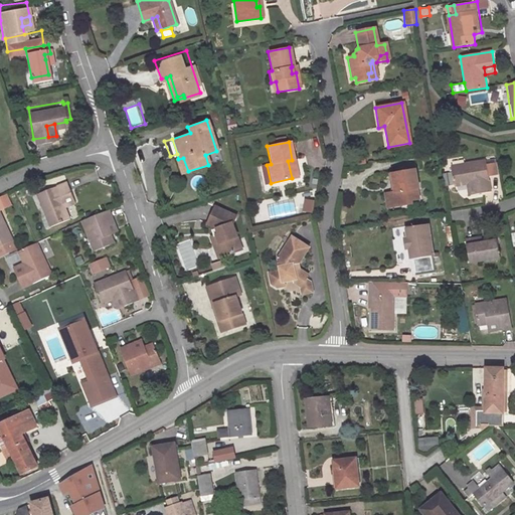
[(309,168),(324,166),(322,152),(307,155),(309,168)]
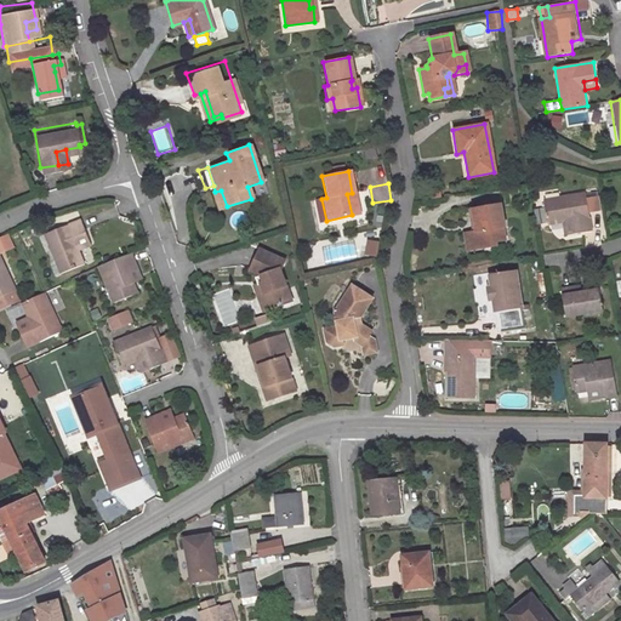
[(221,191),(215,192),(211,193),(216,210),(227,206),(221,191)]
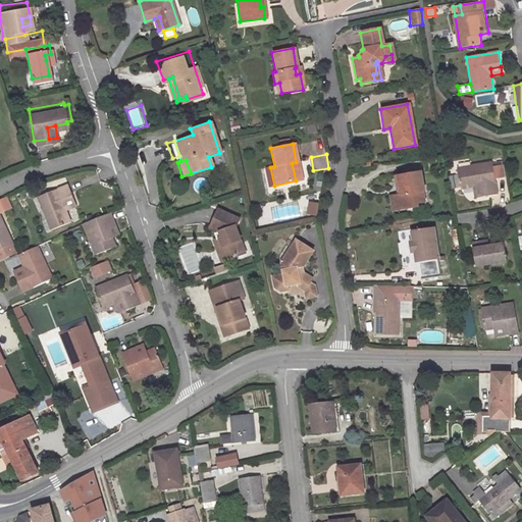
[(459,190),(471,188),(478,187),(481,198),(497,195),(490,163),(456,169),(459,190)]
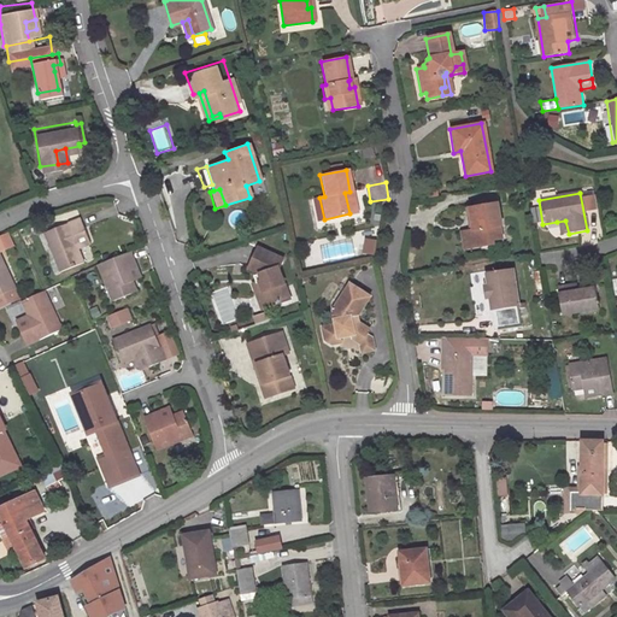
[(324,219),(319,198),(311,199),(315,221),(324,219)]
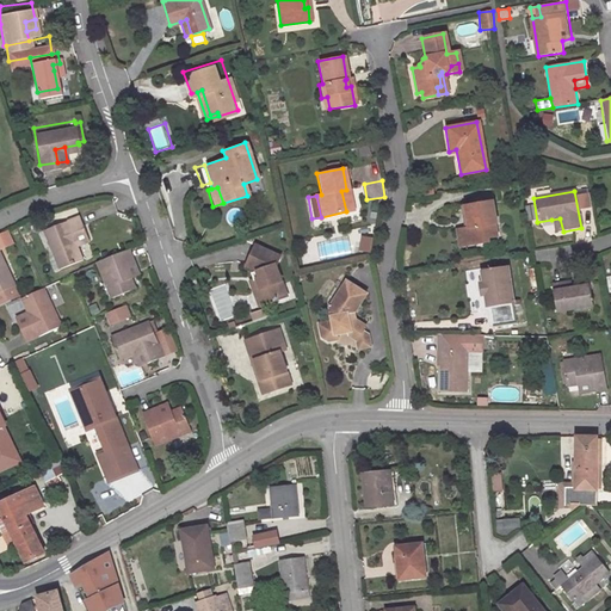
[(468,228),(463,228),(466,246),(483,242),(483,239),(495,236),(493,224),(495,223),(491,201),(462,207),(464,221),(467,221),(468,228)]
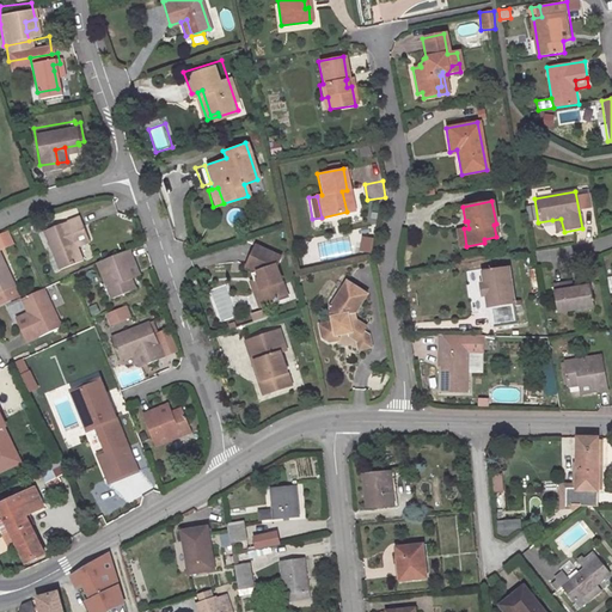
[(75,256),(71,243),(67,234),(79,230),(73,213),(37,227),(51,264),(75,256)]
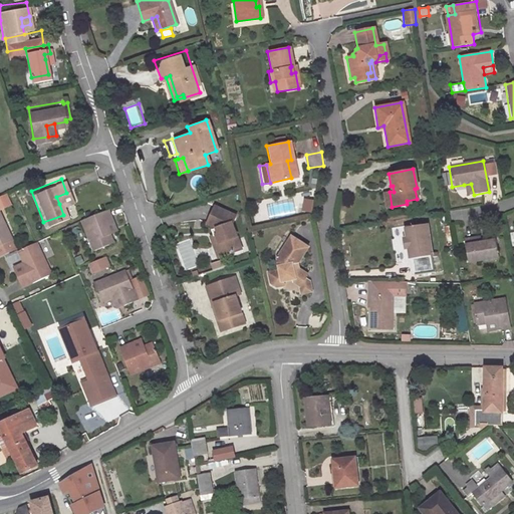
[(471,184),(464,185),(466,196),(474,195),(471,184)]
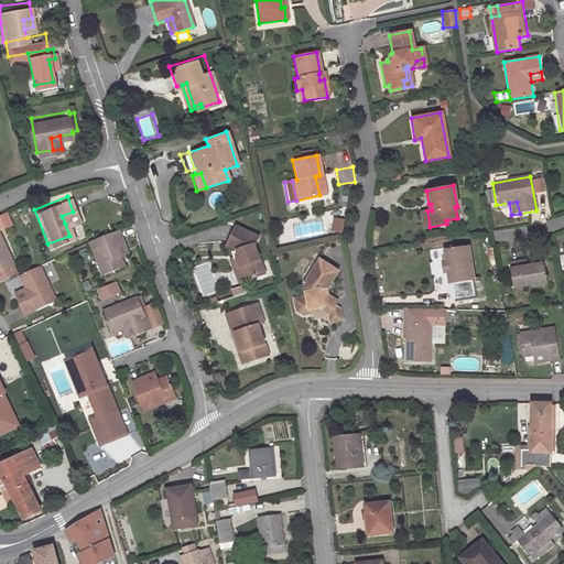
[(422,228),(430,227),(427,210),(419,213),(422,228)]
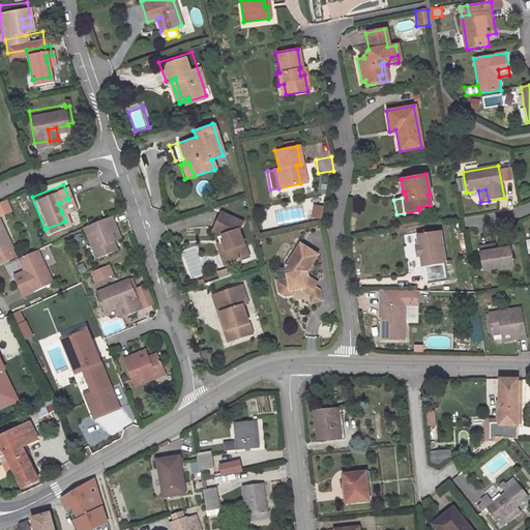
[(71,206),(68,199),(58,203),(61,210),(71,206)]
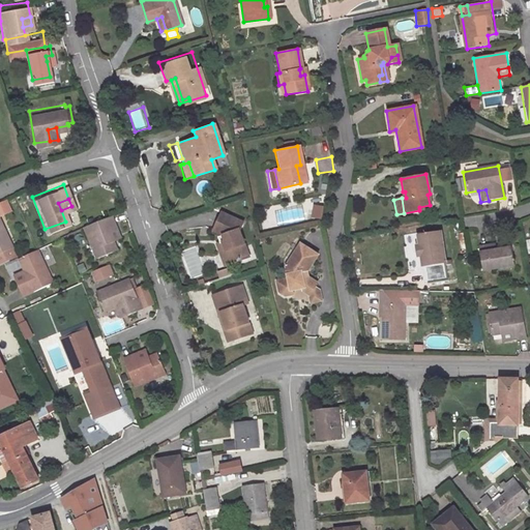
[(321,206),(312,204),(310,216),(319,218),(321,206)]
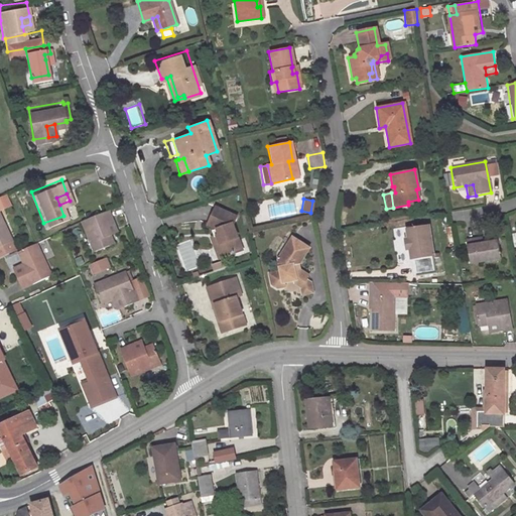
[(214,246),(219,259),(238,251),(230,227),(233,219),(211,208),(203,225),(214,230),(215,235),(211,237),(207,239),(210,247),(214,246)]
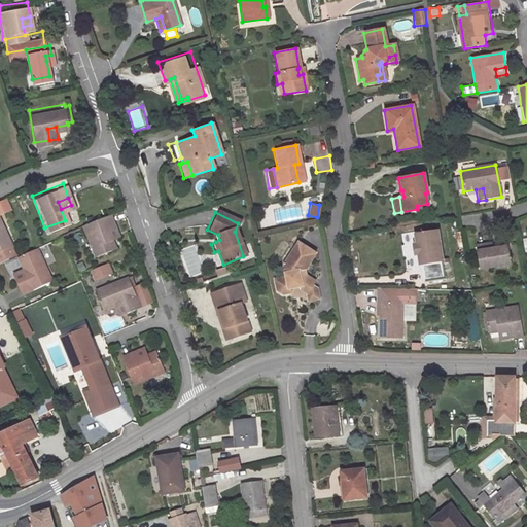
[(111,247),(108,237),(105,230),(112,226),(107,213),(79,224),(91,255),(111,247)]
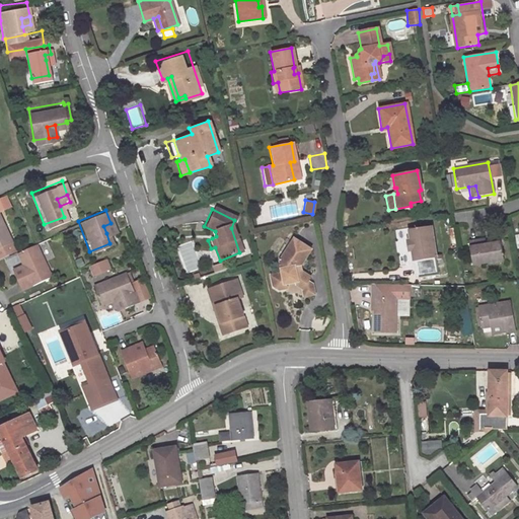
[(0,253),(12,249),(0,222),(0,253)]
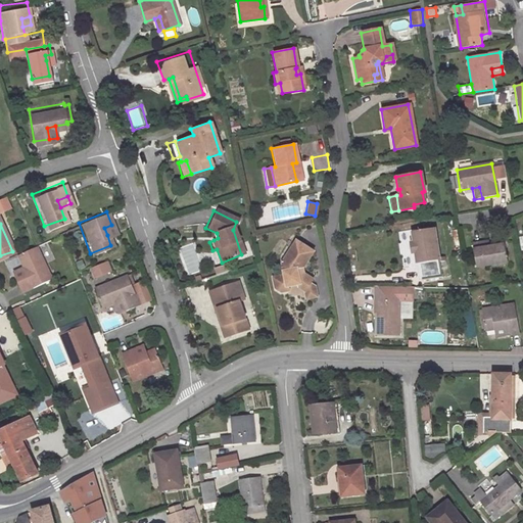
[(113,232),(111,225),(104,228),(107,235),(113,232)]
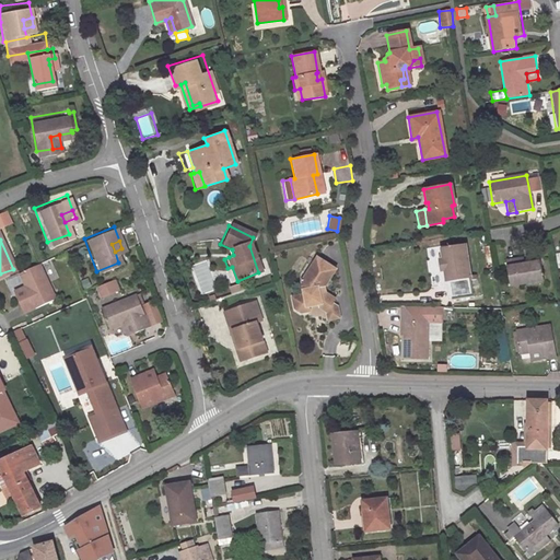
[(442,259),(443,270),(448,269),(451,280),(454,300),(473,296),(464,245),(445,247),(447,258),(442,259)]
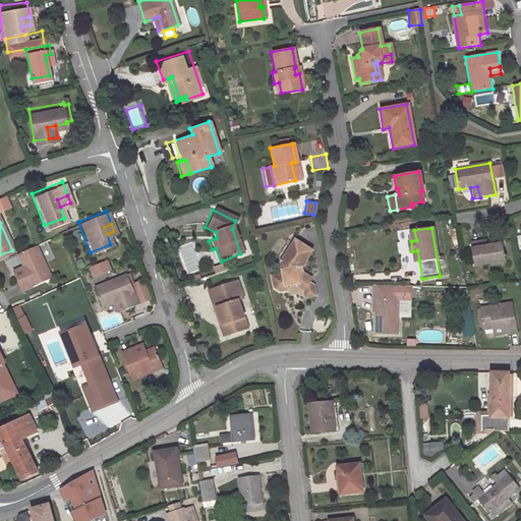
[(479,243),(478,238),(470,239),(473,263),(503,257),(500,240),(485,242),(479,243)]
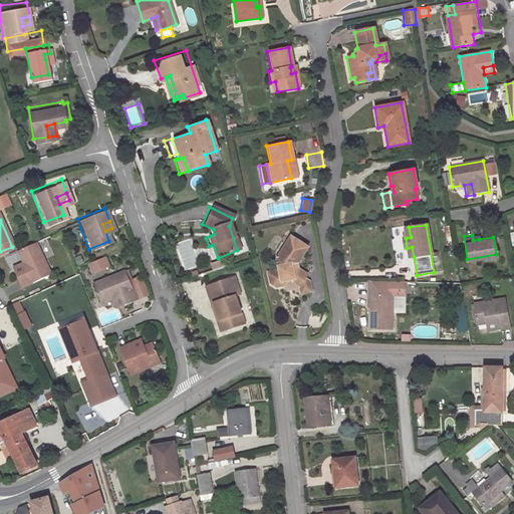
[(302,248),(286,238),(273,259),(275,271),(264,274),(266,283),(270,283),(271,286),(279,285),(278,282),(288,280),(289,283),(294,282),(295,286),(304,284),(303,275),(294,270),(292,270),(291,266),(291,263),(293,264),(302,248)]
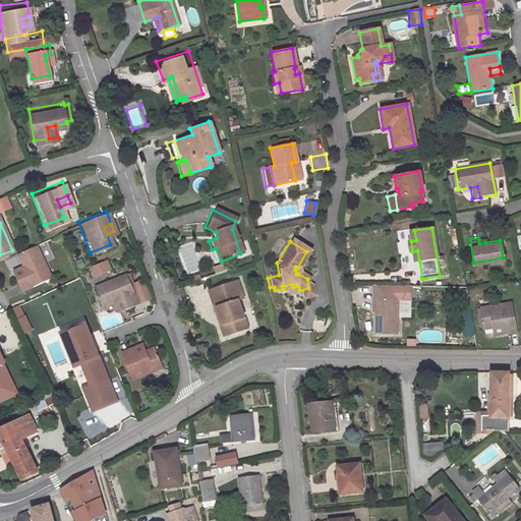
[(34,245),(13,253),(18,265),(8,270),(18,290),(47,277),(34,245)]
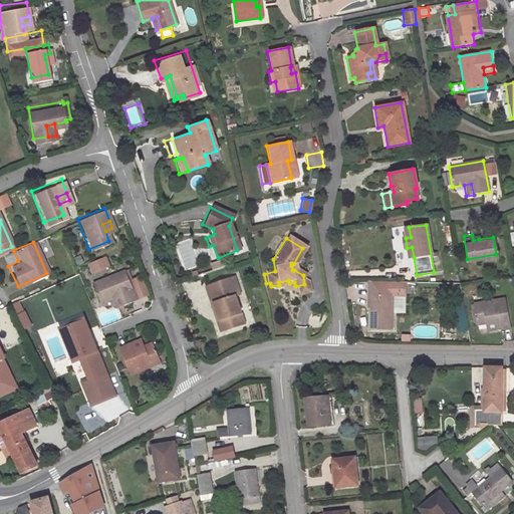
[(213,245),(209,246),(214,259),(218,258),(213,245)]
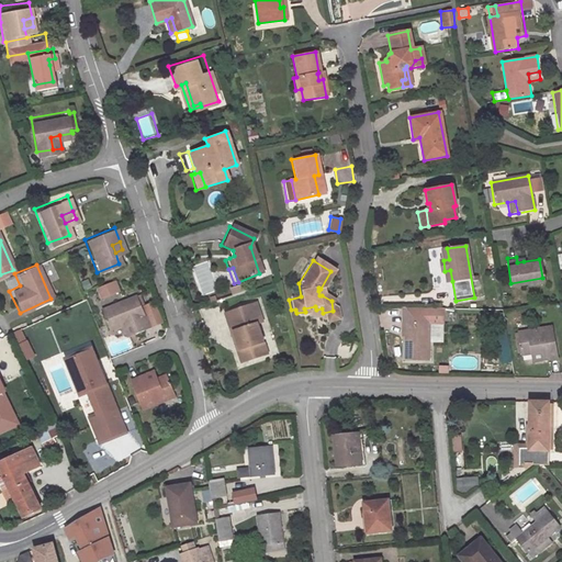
[(113,289),(110,280),(93,287),(97,295),(113,289)]
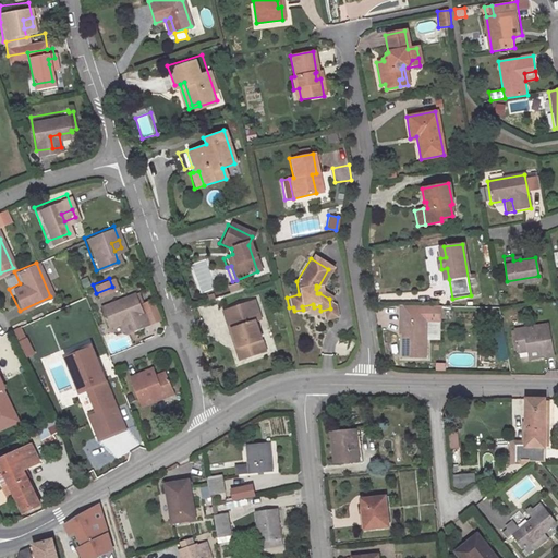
[(106,325),(119,320),(126,317),(131,328),(145,322),(132,291),(98,304),(106,325)]
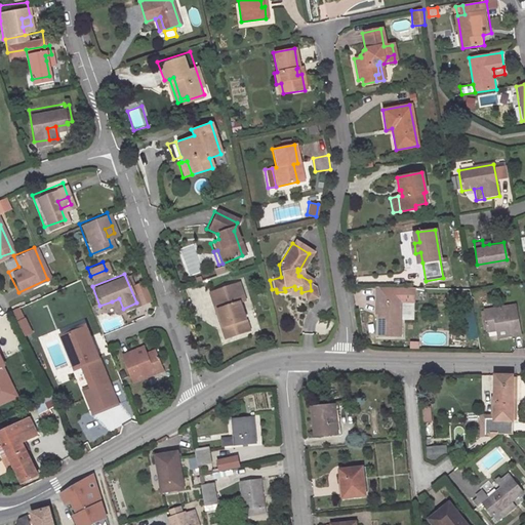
[(139,281),(131,284),(138,300),(147,297),(139,281)]
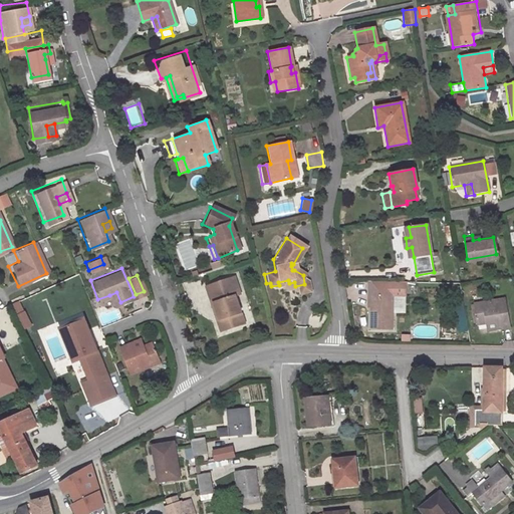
[(232,315),(236,313),(231,296),(236,295),(230,277),(202,286),(211,315),(213,315),(218,327),(215,328),(217,331),(235,325),(232,315)]
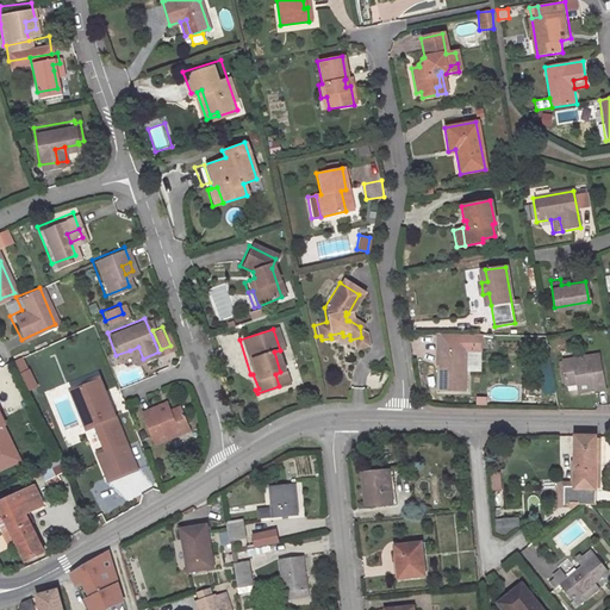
[(439,350),(439,366),(437,392),(462,392),(464,349),(455,349),(455,335),(434,335),(434,350),(439,350)]
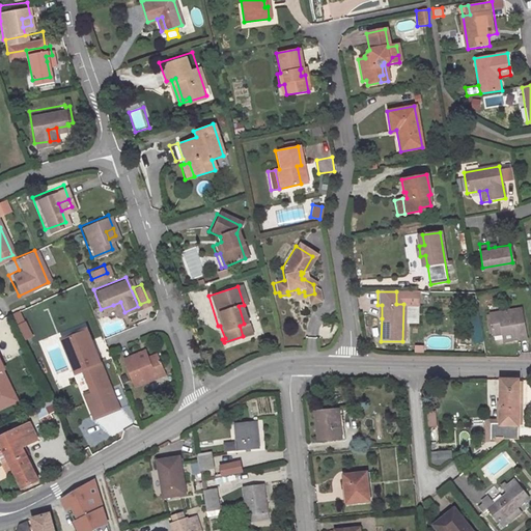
[(118,315),(124,312),(120,302),(113,305),(118,315)]
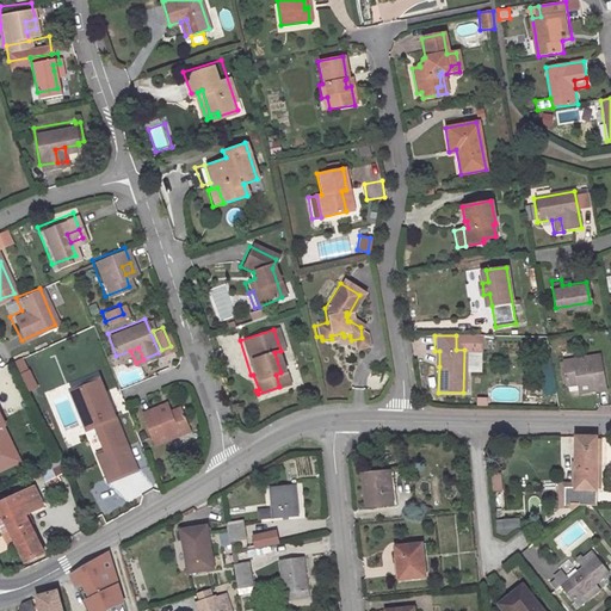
[(565,382),(575,381),(585,380),(586,388),(604,384),(598,351),(560,358),(565,382)]
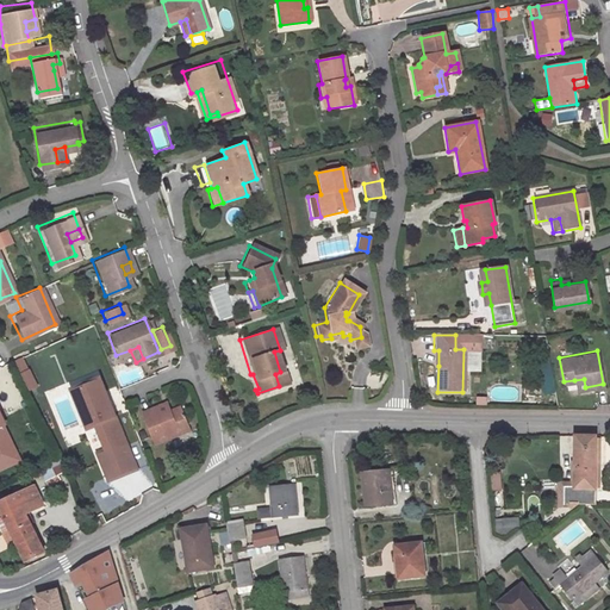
[(467,355),(467,372),(480,371),(479,355),(467,355)]
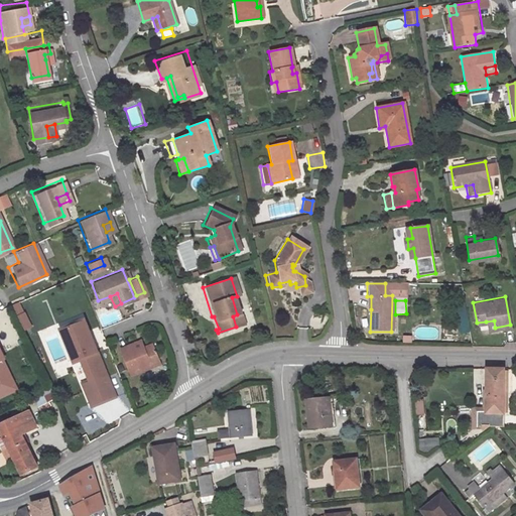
[(21,301),(13,304),(22,332),(30,329),(21,301)]
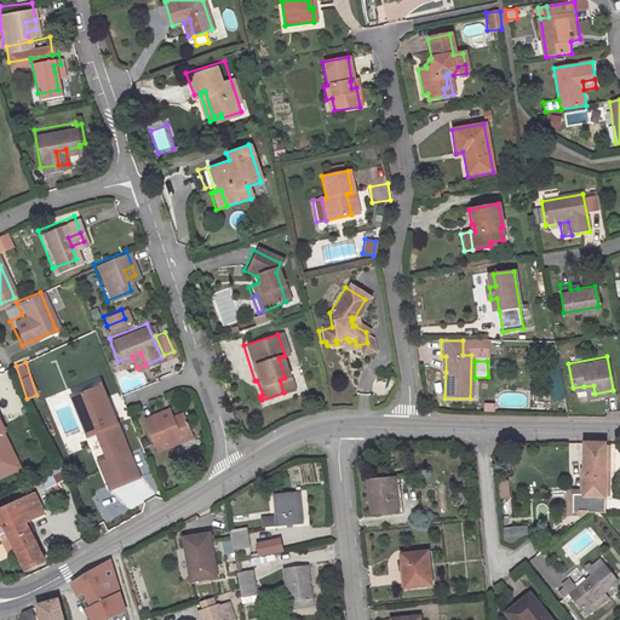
[(585,395),(595,394),(593,385),(584,386),(585,395)]
